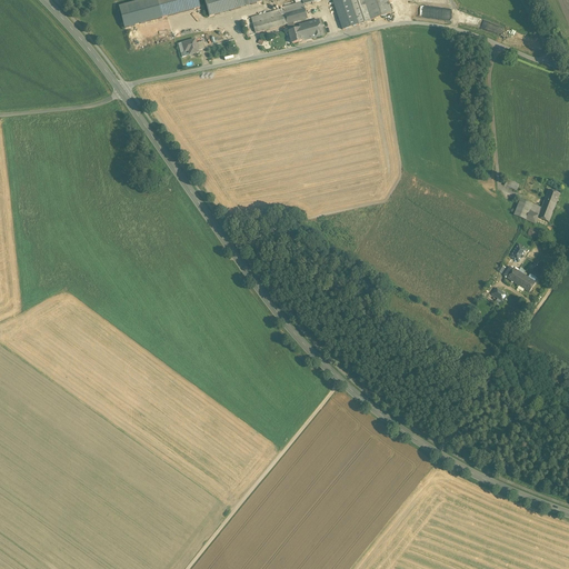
[(125,28),(162,18),(157,0),(143,0),(119,7),(125,28)]
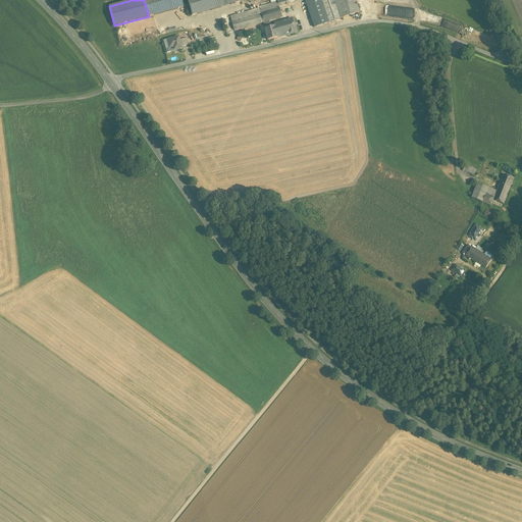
[(144,0),(149,16),(184,7),(180,0),(144,0)]
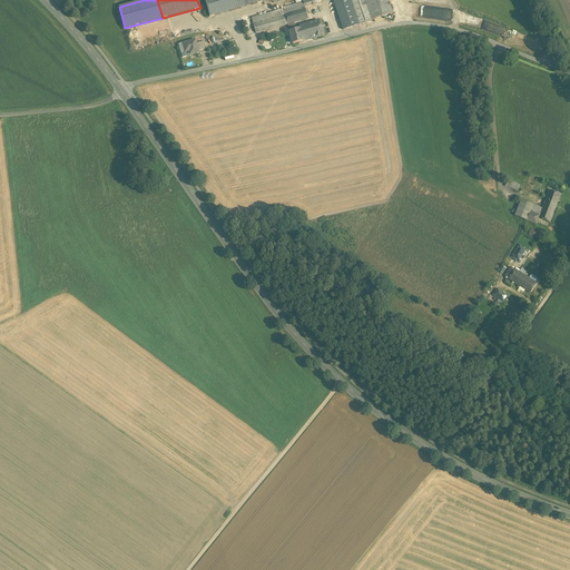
[(204,0),(209,17),(263,2),(262,0),(204,0)]
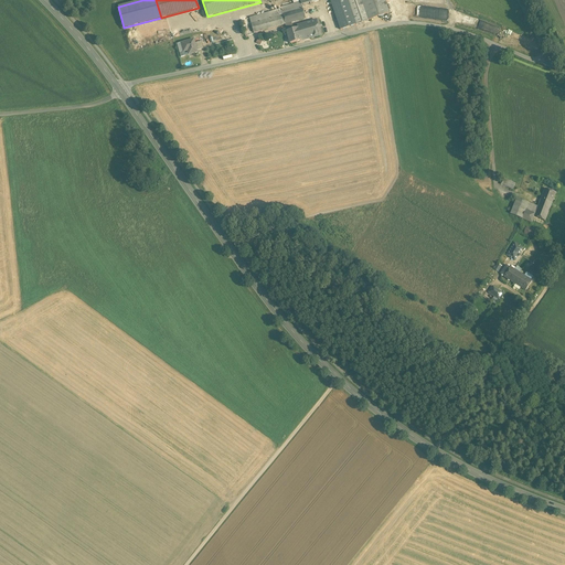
[(356,24),(348,0),(330,0),(341,30),(356,24)]
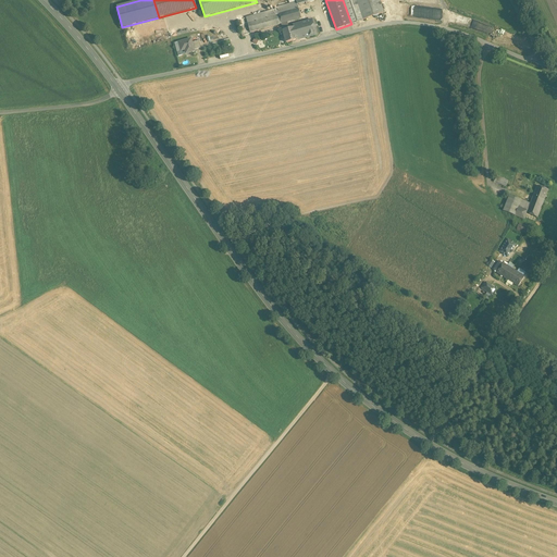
[(343,0),(351,24),(363,21),(356,0),(343,0)]
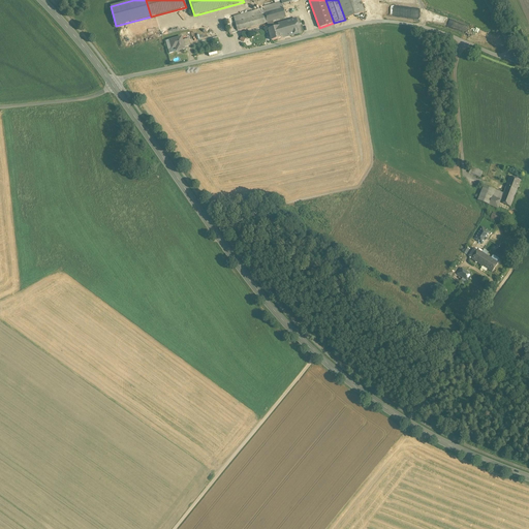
[(338,0),(345,20),(365,12),(361,0),(338,0)]
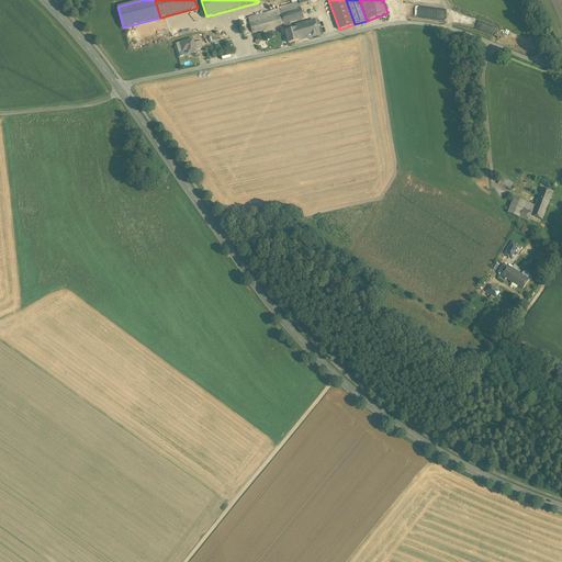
[(253,33),(304,19),(301,4),(300,2),(279,8),(280,9),(248,18),(253,33)]
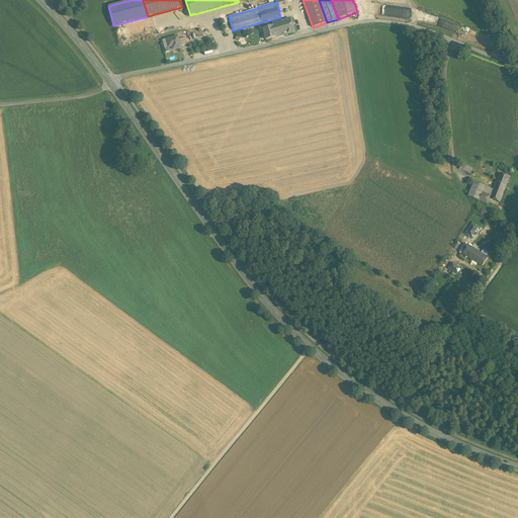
[(290,19),(281,21),(284,35),(294,32),(290,19)]
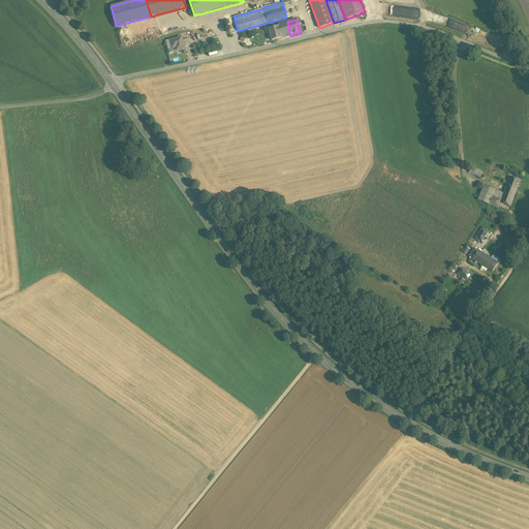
[(287,22),(283,23),(284,25),(279,26),(282,38),(290,36),(287,22)]
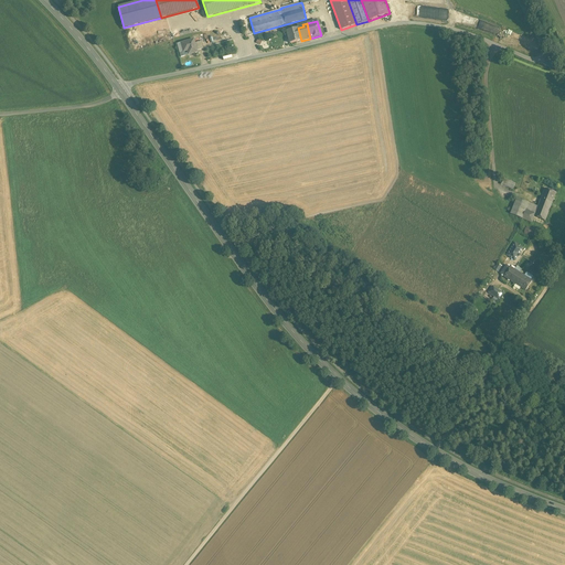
[(298,28),(287,31),(290,44),(301,41),(298,28)]
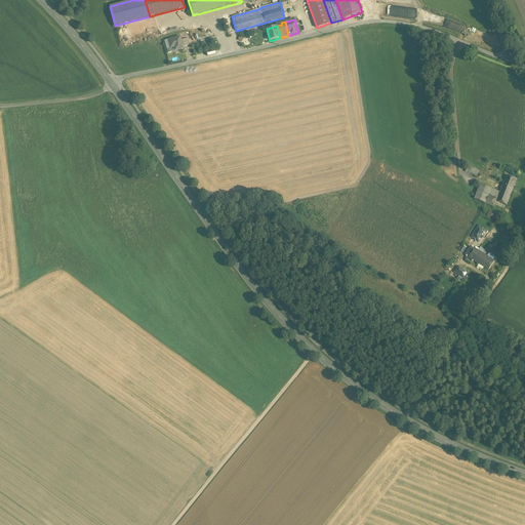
[(170,48),(176,46),(177,50),(184,48),(183,47),(180,40),(180,37),(168,40),(170,48)]
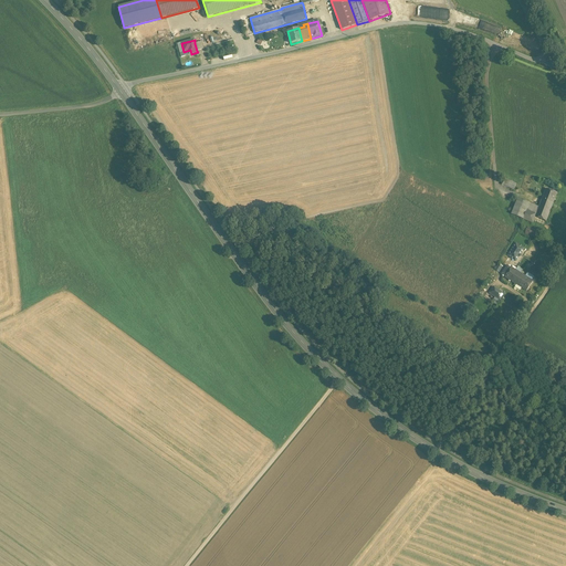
[(195,43),(197,51),(205,49),(202,41),(195,43)]
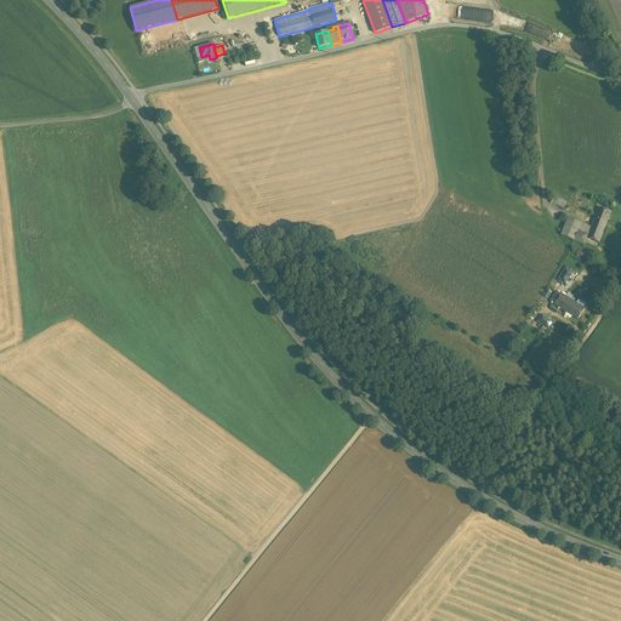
[(553,197),(551,203),(564,209),(567,201),(553,197)]
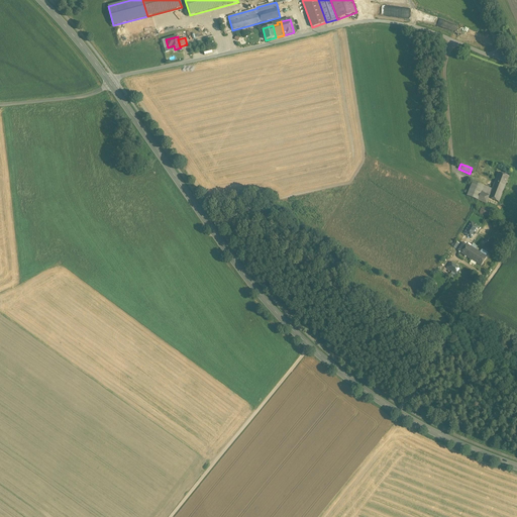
[(495,184),(505,188),(509,177),(499,173),(495,184)]
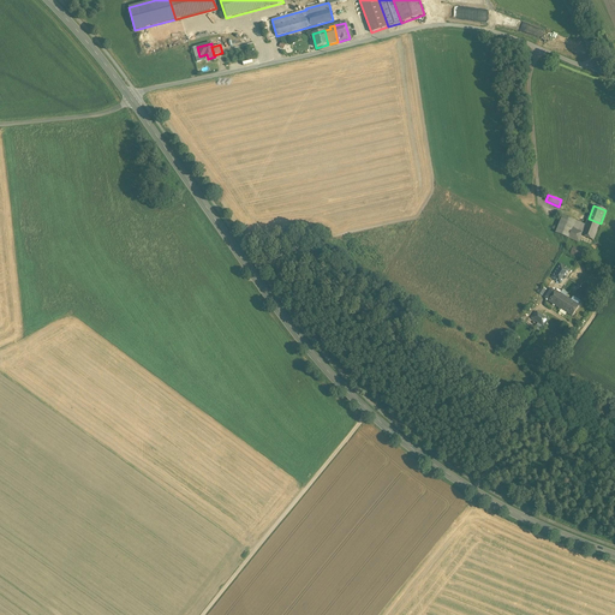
[(568,238),(575,221),(563,215),(556,233),(568,238)]
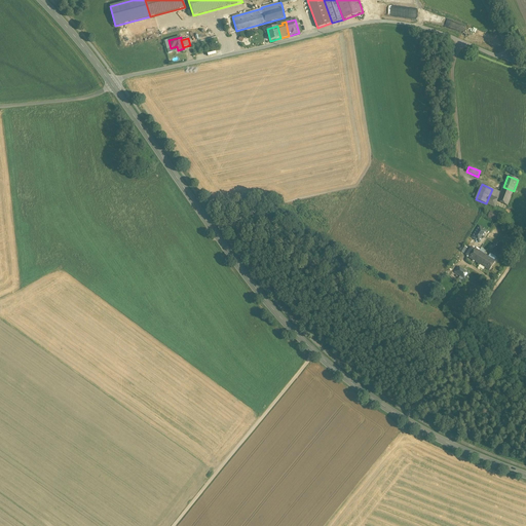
[(514,191),(503,187),(501,192),(492,189),(486,203),(495,208),(497,201),(508,205),(514,191)]
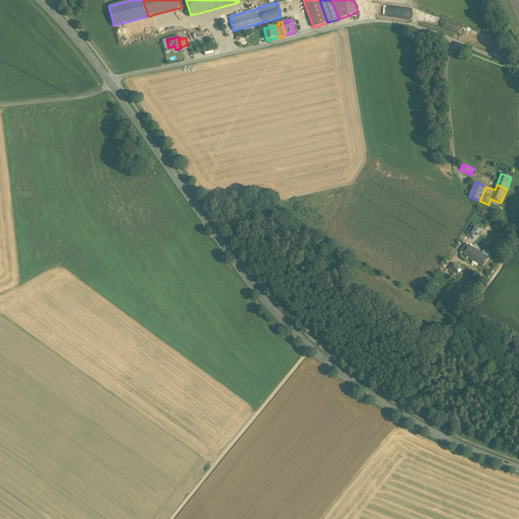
[(484,208),(482,214),(495,220),(497,214),(484,208)]
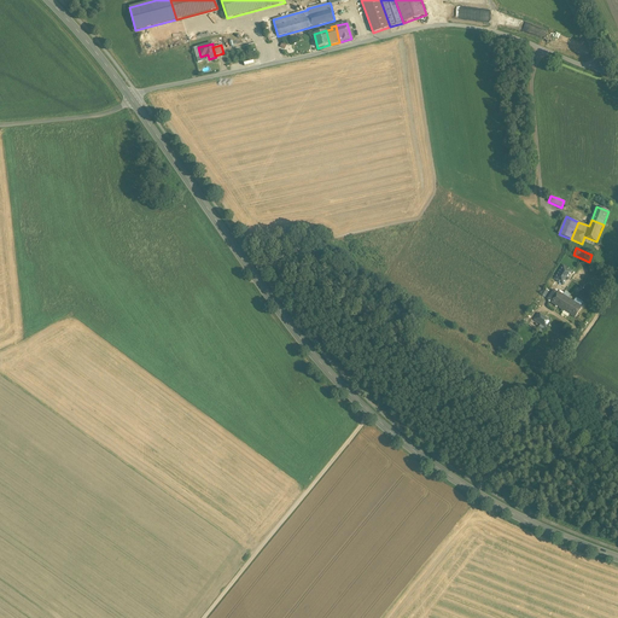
[(564,285),(572,272),(564,266),(554,279),(564,285)]
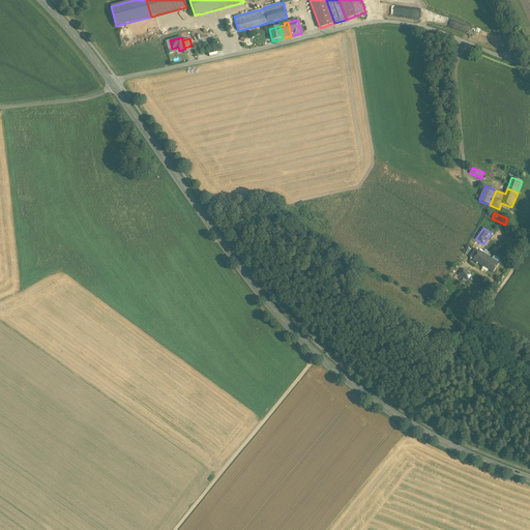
[(470,257),(473,259),(478,251),(475,248),(470,257)]
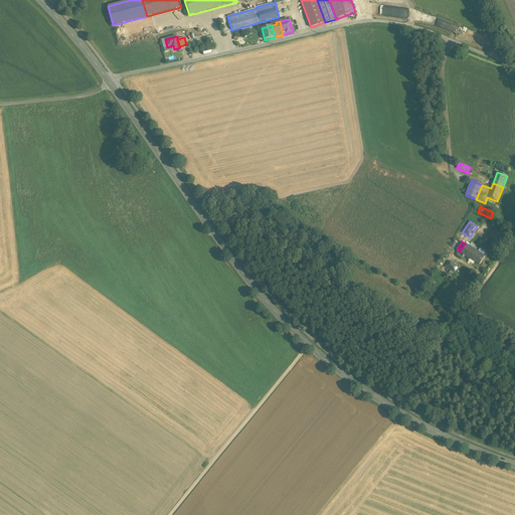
[(465,243),(460,251),(460,252),(469,259),(476,249),(466,243),(465,243)]
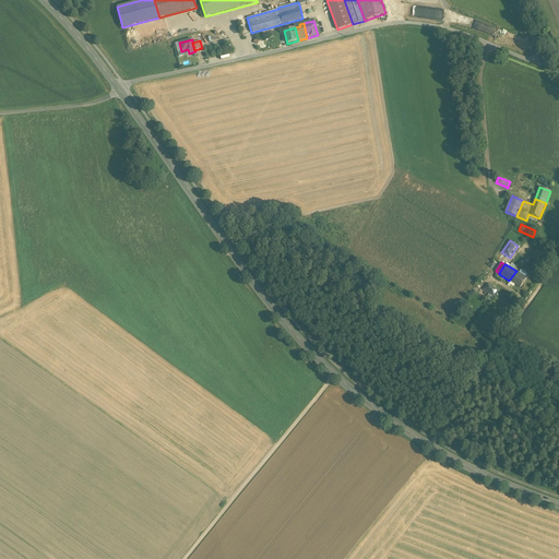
[(516,271),(509,281),(510,281),(520,287),(527,277),(516,271)]
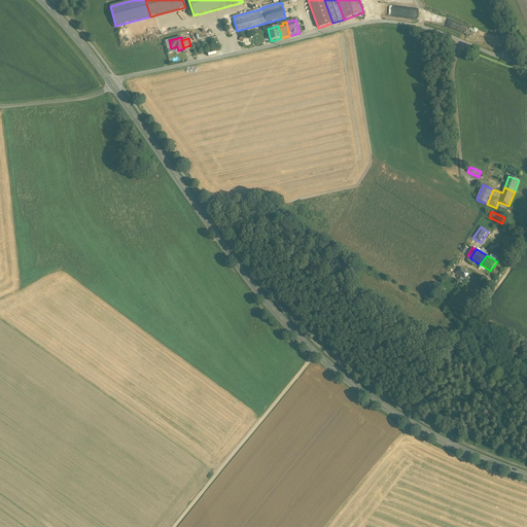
[(459,267),(455,273),(465,279),(469,274),(459,267)]
